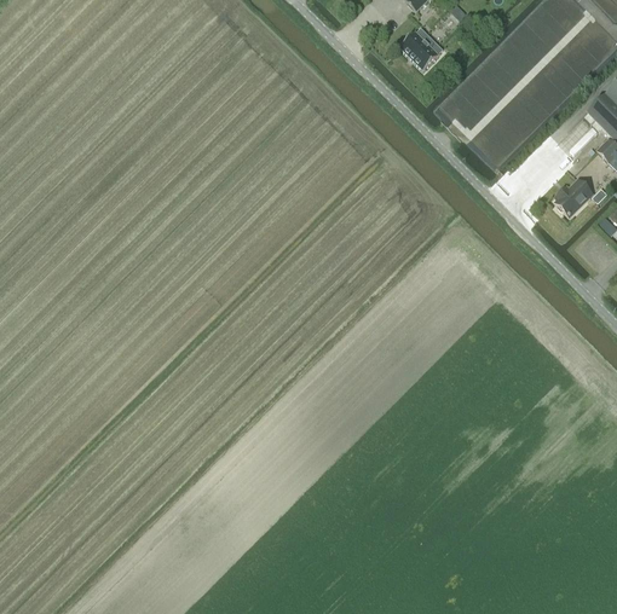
[(407,0),(417,11),(428,0),(407,0)]
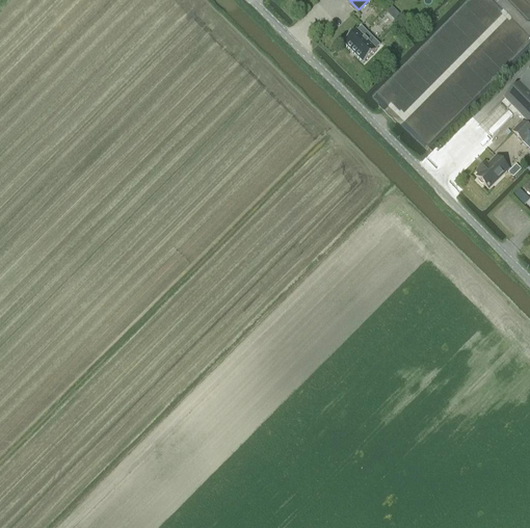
[(401,29),(411,37),(418,30),(408,22),(401,29)]
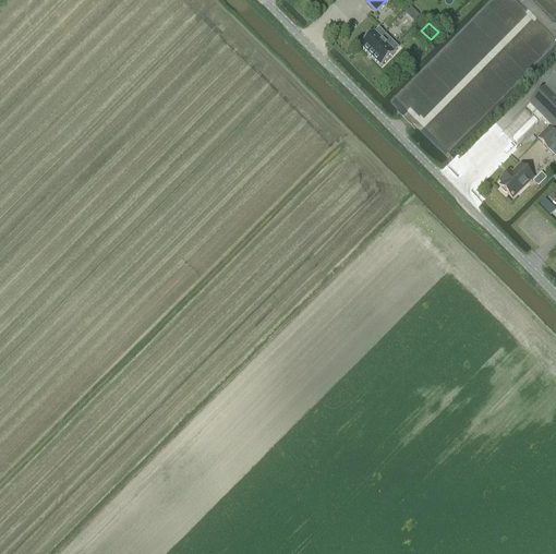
[(361,41),(383,63),(397,49),(375,28),(361,41)]
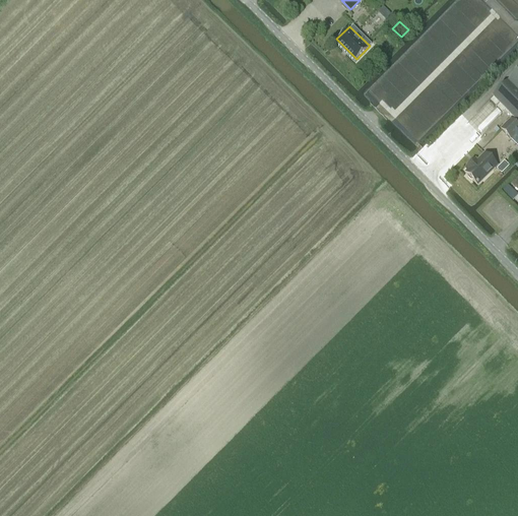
[(517,70),(494,94),(517,119),(517,70)]
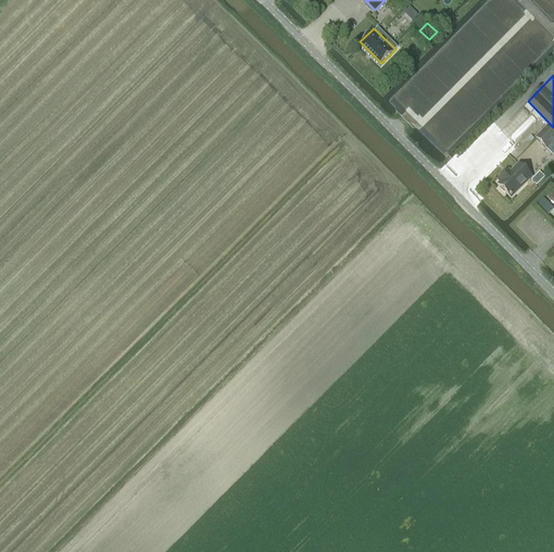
[(553,130),(548,124),(537,135),(549,147),(553,141),(553,130)]
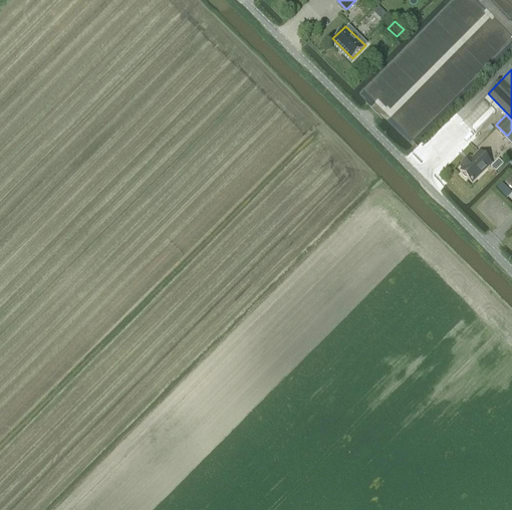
[(493,161),(481,149),(473,157),(471,155),(462,165),(464,166),(462,168),(464,171),(464,173),(467,176),(469,176),(473,180),(493,161)]
